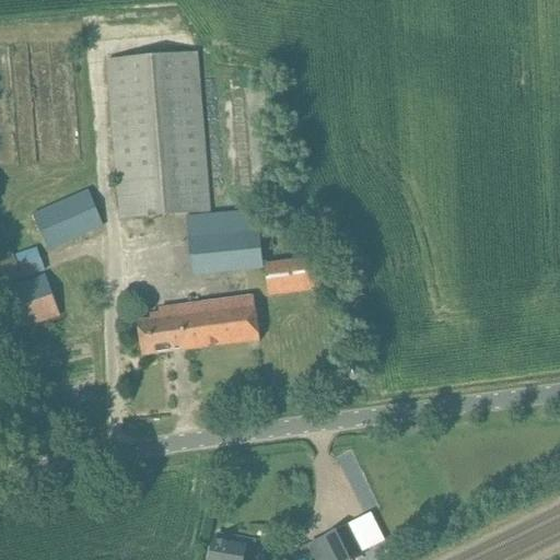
[(209,211),(197,54),(108,61),(120,219),(209,211)]
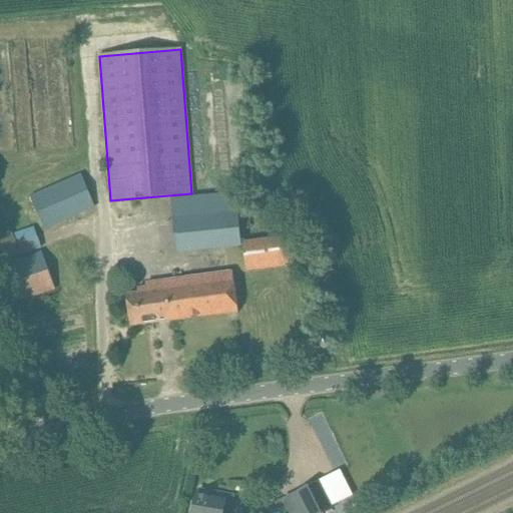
[(30,197),(43,229),(94,207),(80,175),(30,197)]
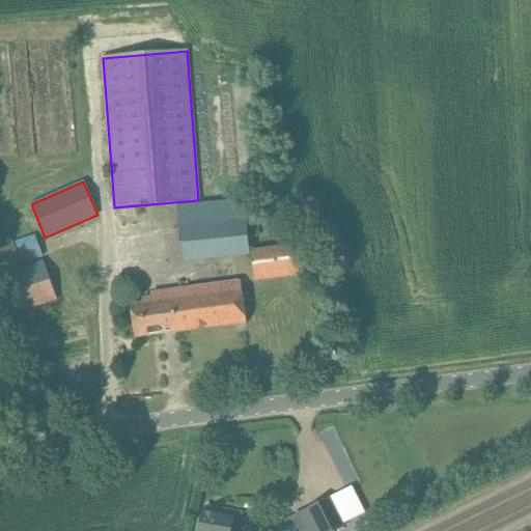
[(34,236),(16,243),(23,263),(42,257),(34,236)]
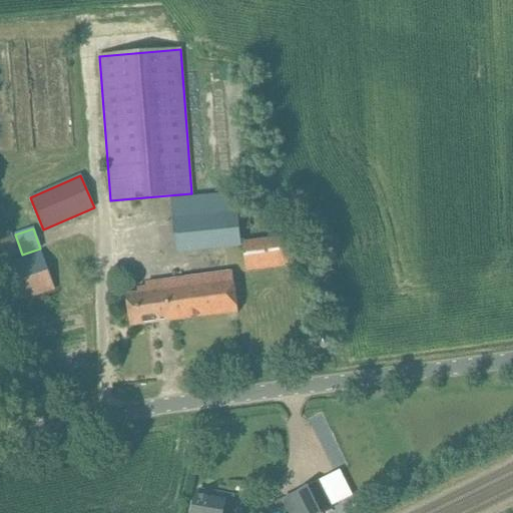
[(242,242),(246,272),(295,265),(291,235),(242,242)]
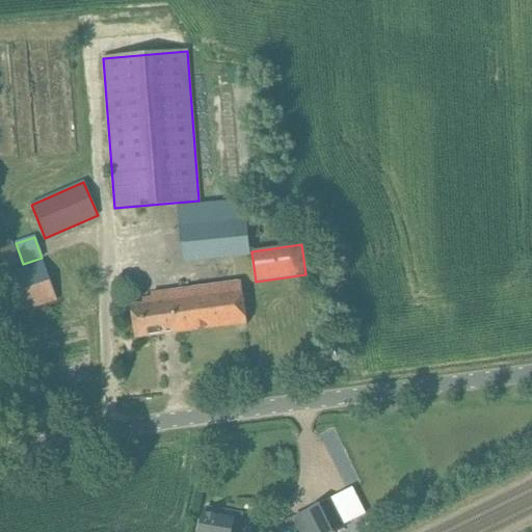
[(56,299),(44,262),(8,274),(7,270),(0,272),(0,275),(1,277),(2,276),(16,314),(56,299)]
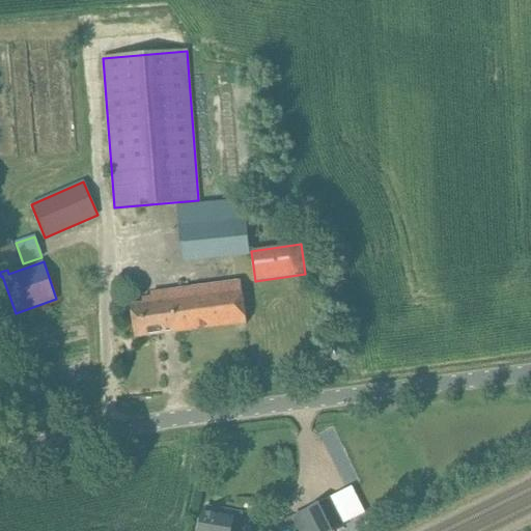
[(143,303),(131,305),(135,338),(246,323),(241,282),(150,294),(151,297),(142,299),(143,303)]
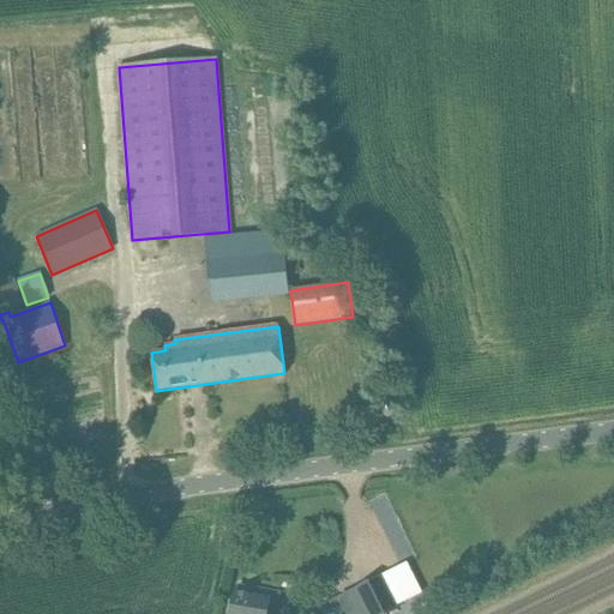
[(381,577),(356,590),(367,613),(387,613),(398,609),(381,577)]
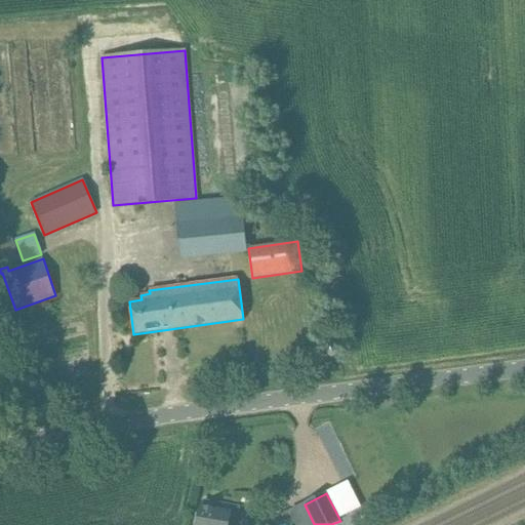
[(202,509),(201,508),(197,524),(229,524),(231,514),(230,513),(231,507),(203,502),(202,509)]
